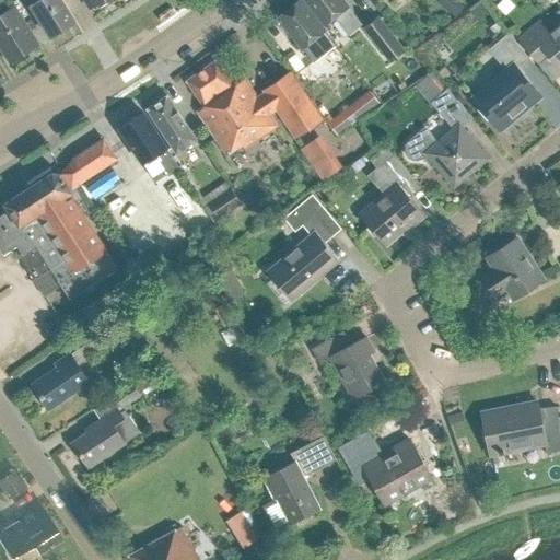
[(49,35),(74,21),(60,0),(35,0),(30,4),(49,35)]
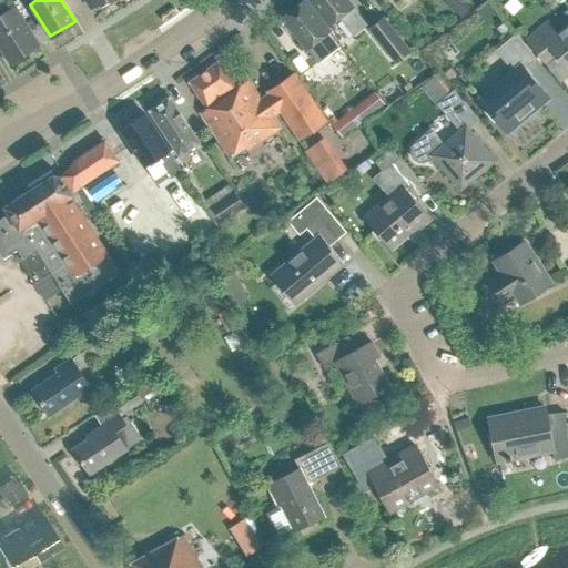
[(302,0),(282,17),(305,48),(317,62),(340,44),(328,30),(325,26),(315,12),(318,10),(310,0),(302,0)]
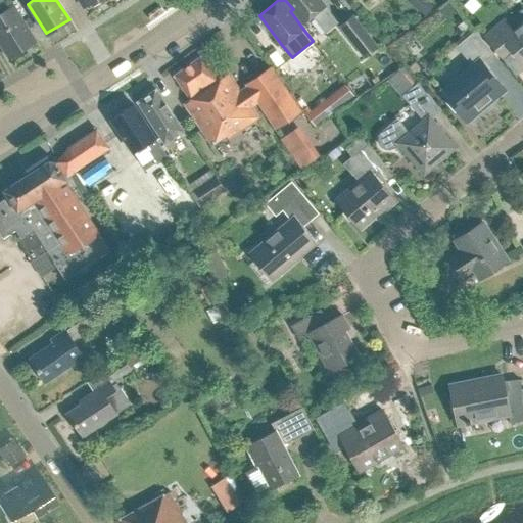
[(319,0),(285,0),(293,9),(290,11),(299,24),(302,21),(312,14),(325,31),(336,22),(323,6),(324,5),(319,0)]
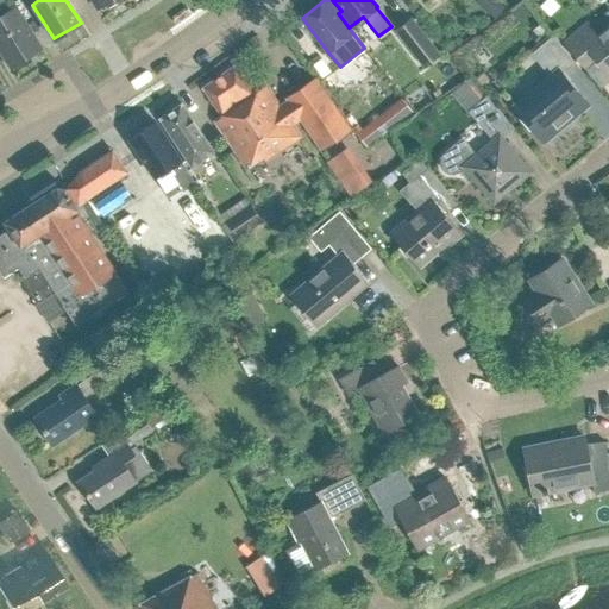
[(477,0),(476,2),(496,18),(506,6),(497,0),(477,0)]
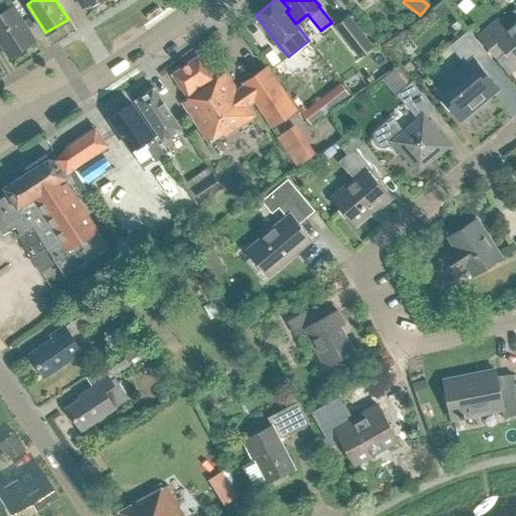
[(0,42),(8,56),(34,40),(12,5),(0,12),(0,42)]
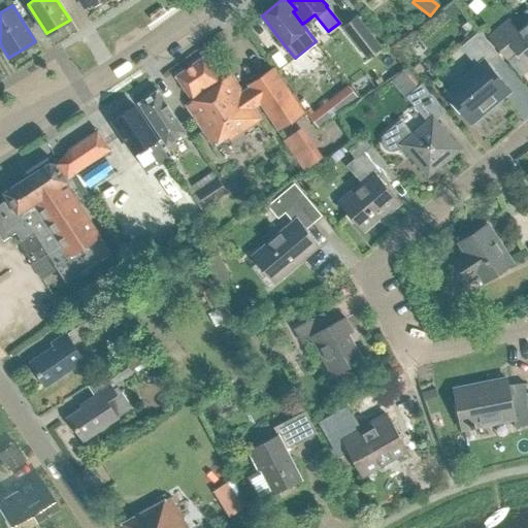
[(381,45),(356,14),(342,25),(367,56),(381,45)]
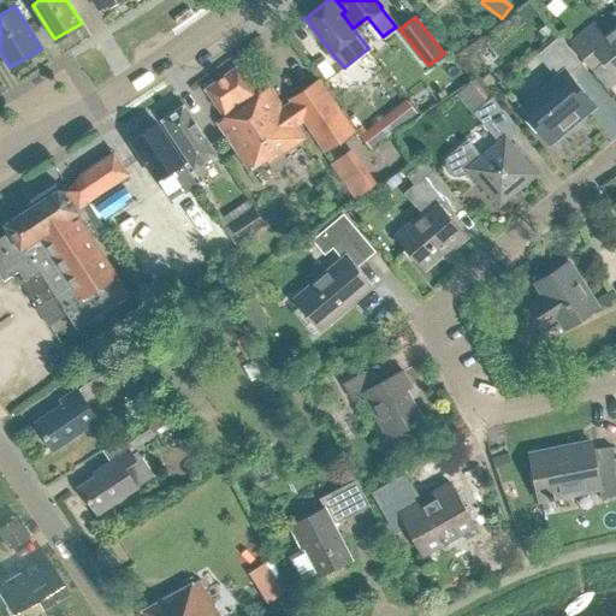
[(615,24),(604,35),(593,22),(570,41),(591,66),(602,57),(615,73),(615,24)]
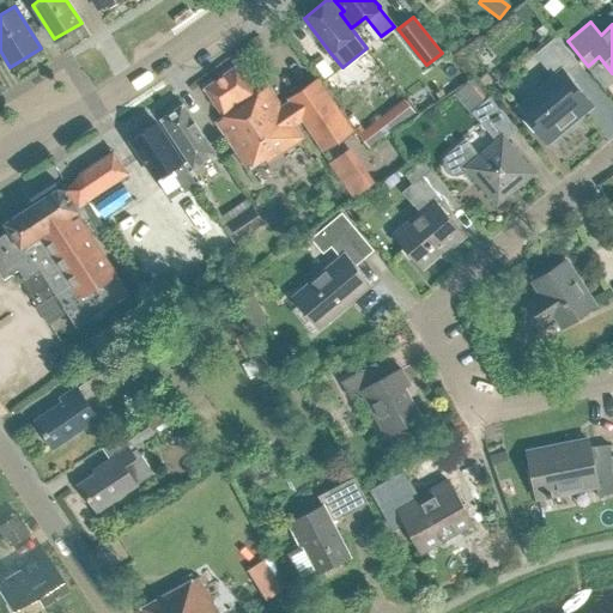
[(592,107),(592,105),(565,73),(578,62),(556,35),(534,53),(552,74),(517,104),(511,97),(510,98),(548,143),(550,141),(548,140),(590,105),(592,107)]
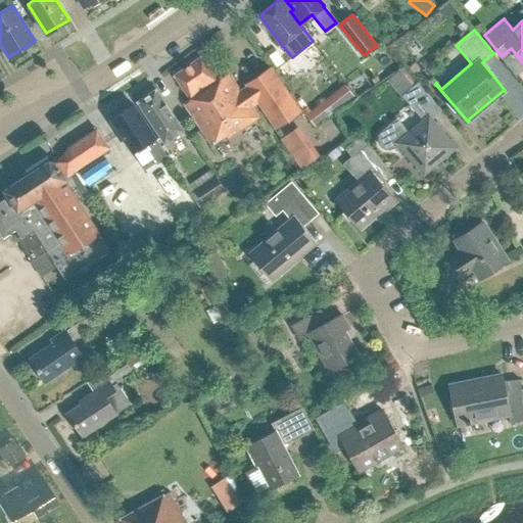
[(287,79),(297,72),(281,52),(272,59),(287,79)]
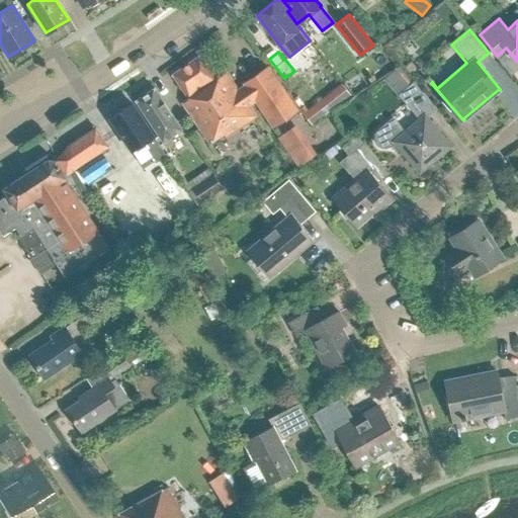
[(172,74),(188,96),(181,101),(208,142),(222,133),(225,137),(255,115),(248,104),(255,99),(273,125),(298,108),(268,65),(243,82),(245,84),(237,89),(225,71),(214,78),(198,56),(172,74)]
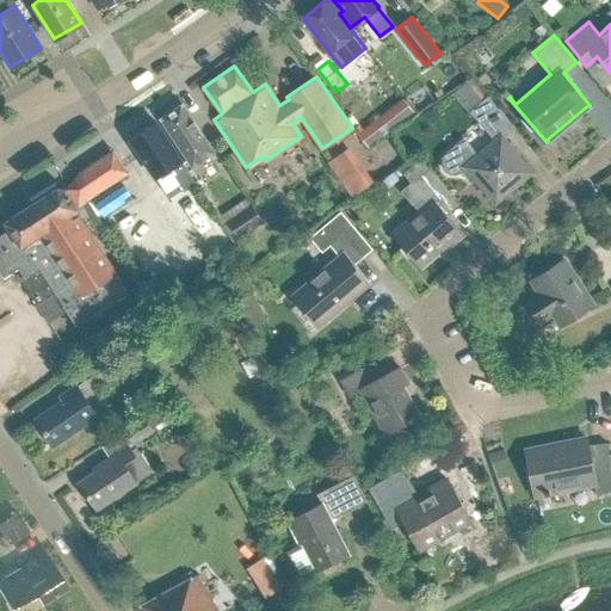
[(494,202),(531,171),(503,137),(514,128),(487,96),(469,111),(494,140),(476,154),(462,139),(446,153),(443,159),(442,165),(445,170),(450,172),(456,172),(462,170),(464,167),(494,202)]
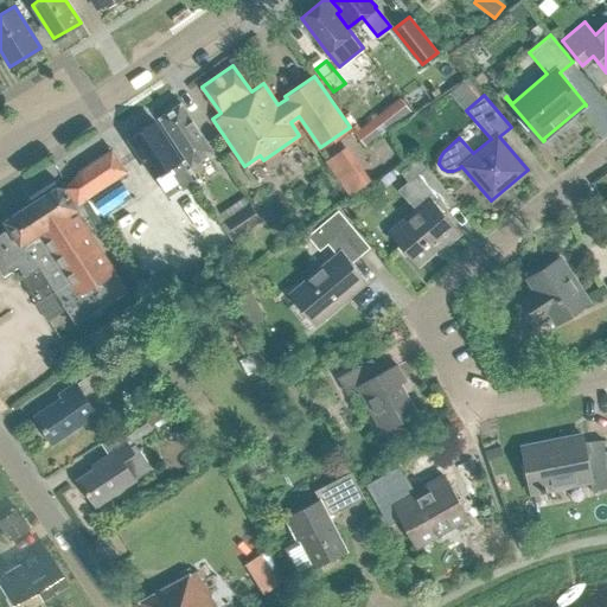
[(190,165),(212,149),(180,102),(159,117),(190,165)]
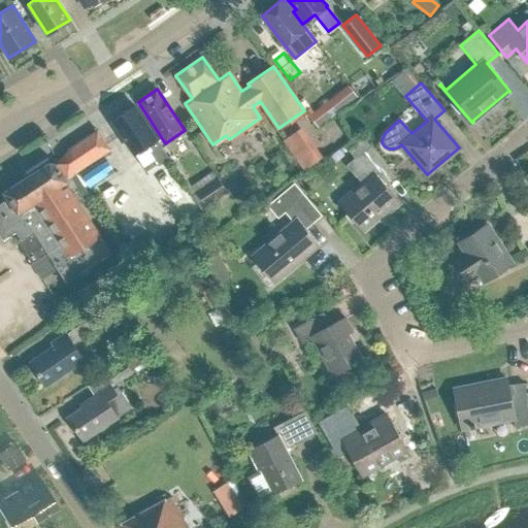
[(323,103),(308,113),(318,126),(331,116),(323,103)]
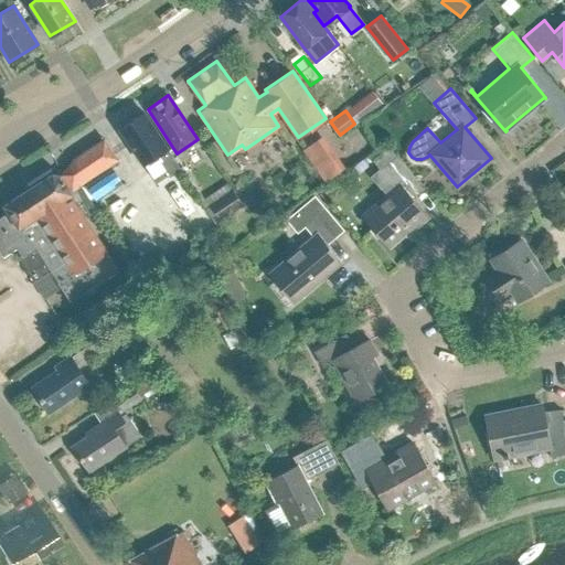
[(144,113),(119,128),(142,163),(152,179),(166,170),(169,173),(179,167),(167,148),(144,113)]
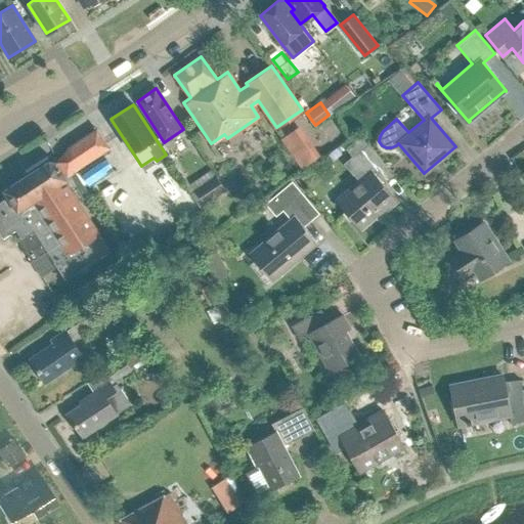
[(328,120),(337,129),(350,118),(341,108),(328,120)]
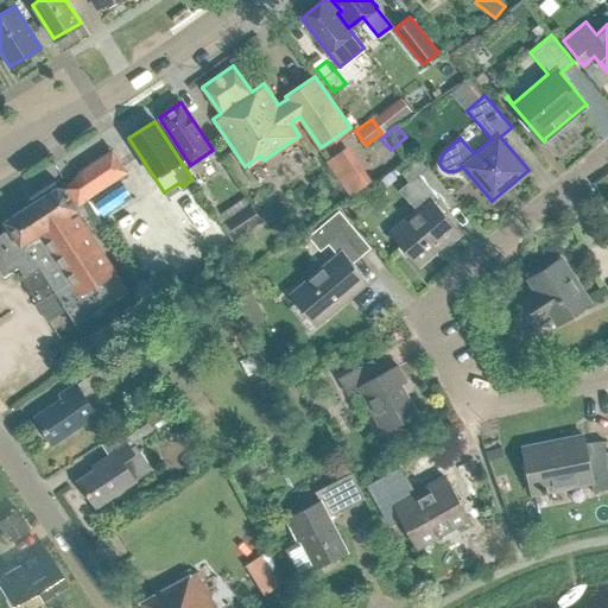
[(361,183),(380,166),(354,135),(335,152),(361,183)]
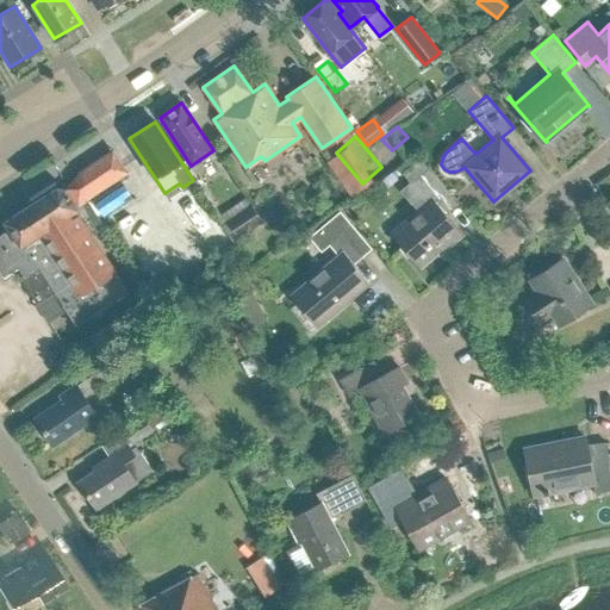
[(48,322),(67,310),(75,323),(128,290),(114,271),(113,272),(81,224),(89,218),(98,231),(104,226),(86,198),(103,187),(126,172),(112,149),(80,169),(64,188),(64,187),(56,186),(30,203),(27,199),(22,198),(20,205),(23,207),(4,221),(8,228),(0,232),(0,269),(4,275),(18,266),(24,275),(20,278),(36,303),(48,322)]
